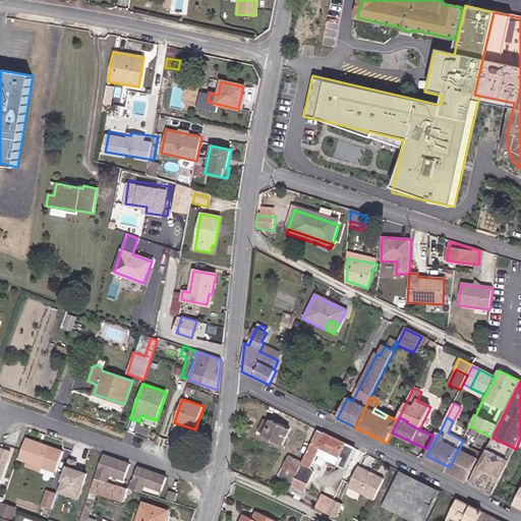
[(289,428),(271,420),(270,422),(264,419),(257,431),(264,435),(262,438),(281,446),(289,428)]
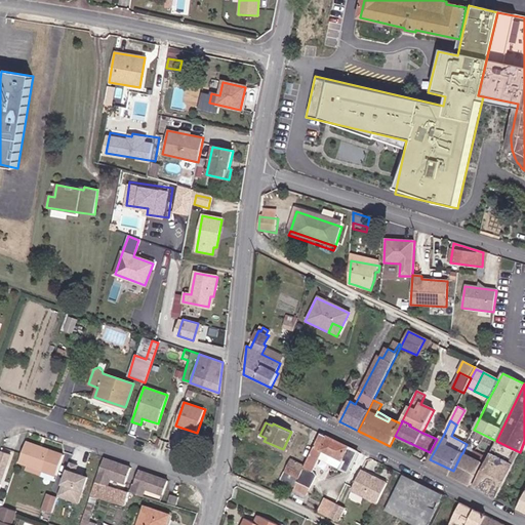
[(347,448),(319,434),(305,465),(297,481),(307,485),(320,460),(337,469),(347,448)]
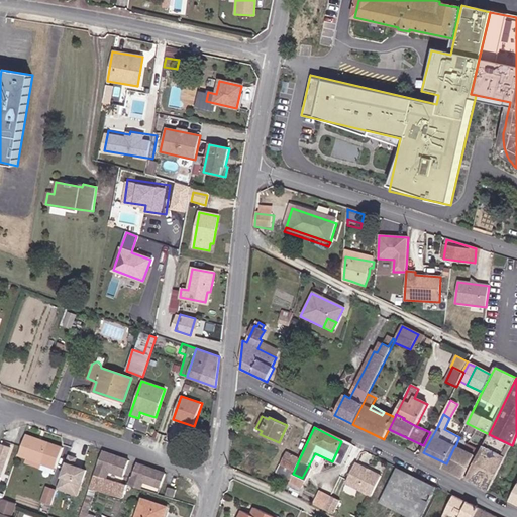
[(63,448),(26,436),(19,456),(27,458),(26,462),(39,468),(41,463),(56,469),(63,448)]
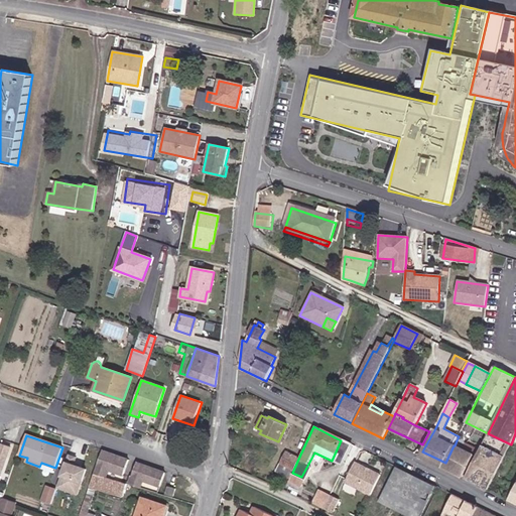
[(351,444),(341,440),(332,461),(341,466),(351,444)]
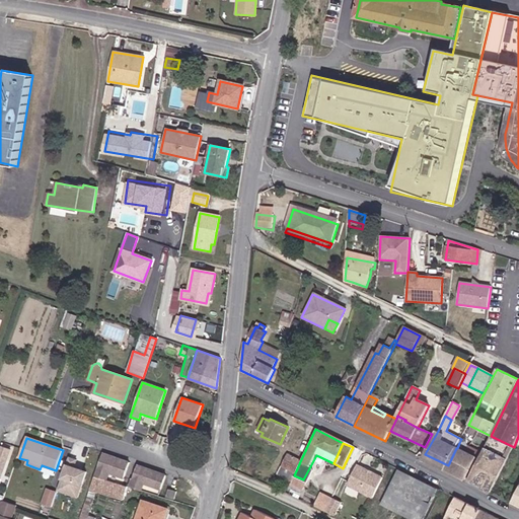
[(457,448),(477,458),(479,453),(459,443),(457,448)]
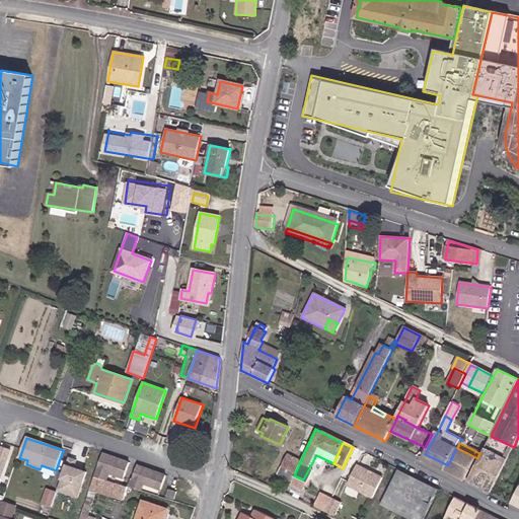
[(0,478),(11,449),(1,446),(0,449),(0,478)]
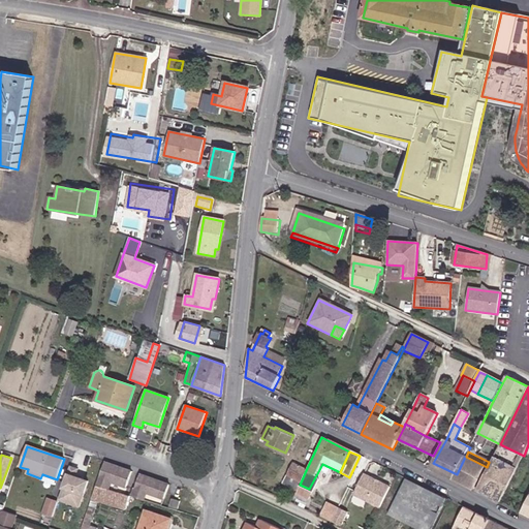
[(495,456),(477,491),(500,502),(518,468),(495,456)]
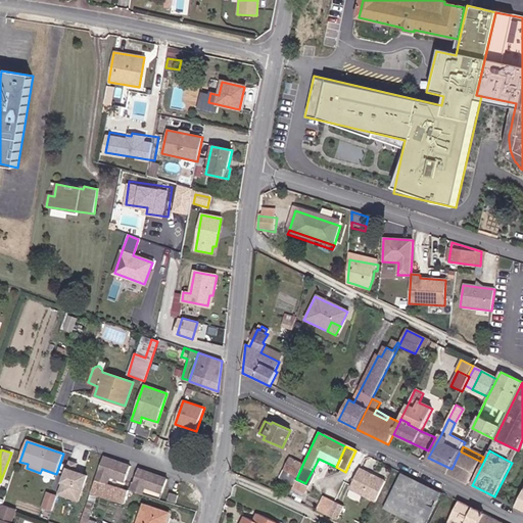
[(452,469),(448,474),(470,484),(481,462),(461,452),(460,452),(452,469)]
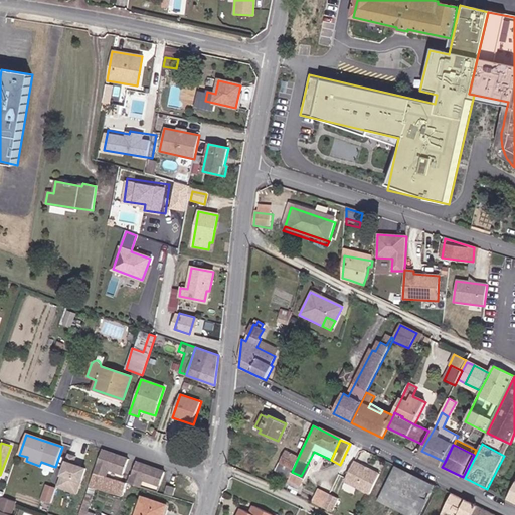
[(292,472),(299,456),(286,449),(276,468),(290,475),(292,472)]
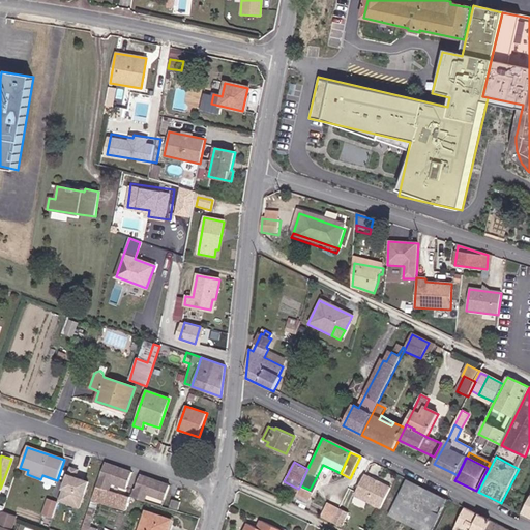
[(96,487),(109,491),(112,482),(126,488),(133,472),(106,463),(96,487)]
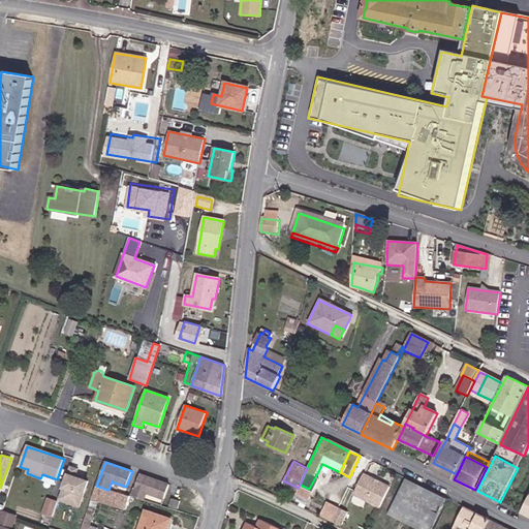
[(70,469),(60,499),(87,507),(96,477),(70,469)]
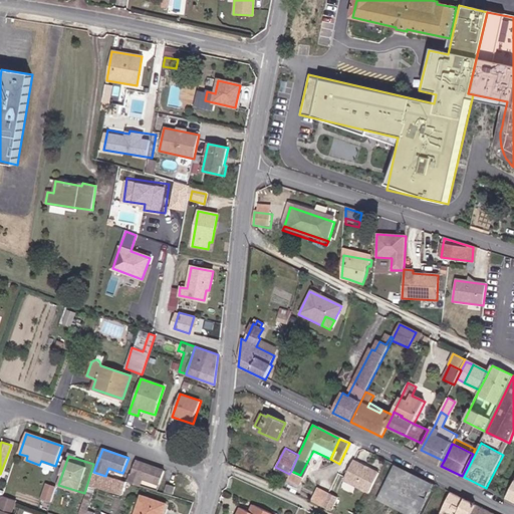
[(137,461),(129,483),(130,484),(139,461),(137,461)]
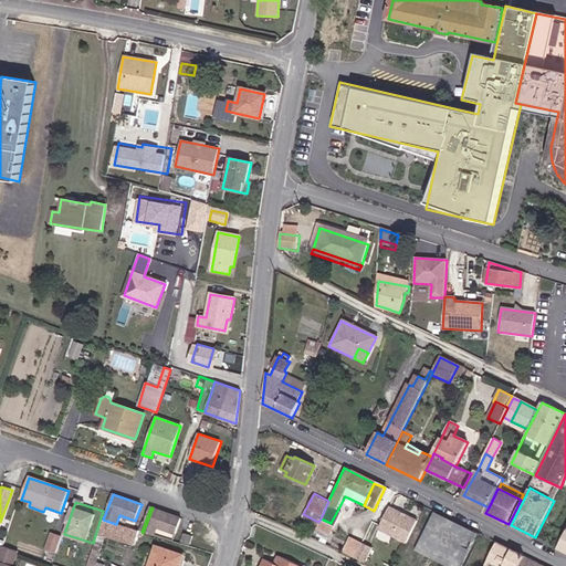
[(143,533),(154,536),(157,526),(176,534),(180,517),(153,507),(143,533)]
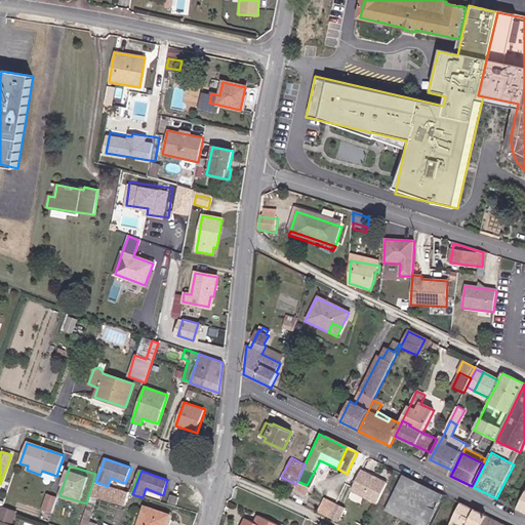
[(377,503),(387,484),(361,471),(351,490),(377,503)]
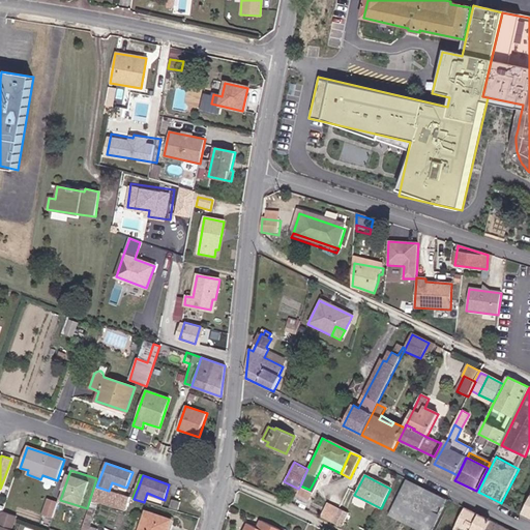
[(411,477),(393,516),(427,529),(437,529),(452,496),(411,477)]
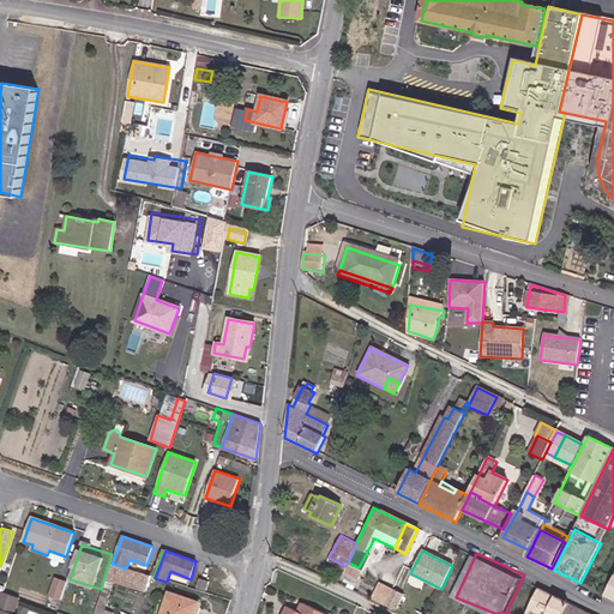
[(94,613),(112,613),(113,613),(106,609),(115,581),(139,588),(144,575),(126,569),(112,564),(94,613)]
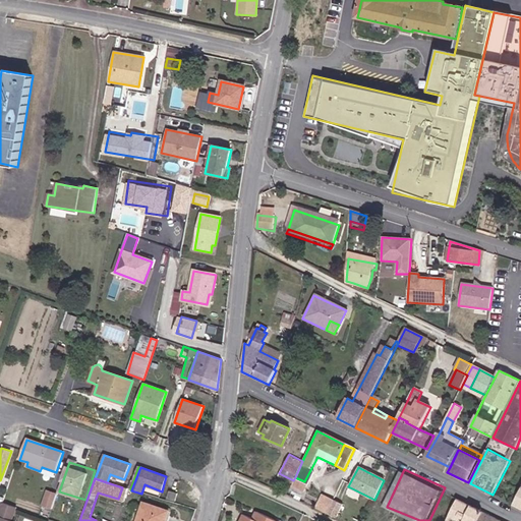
[(44,505),(53,509),(58,495),(49,490),(44,505)]
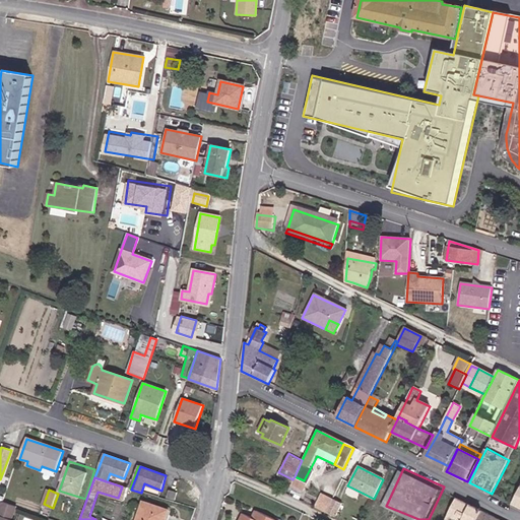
[(177,493),(170,491),(168,498),(175,500),(177,493)]
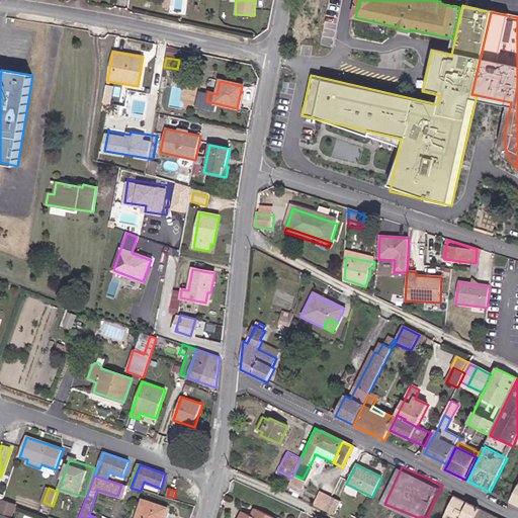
[(325,512),(331,498),(319,492),(312,506),(325,512)]
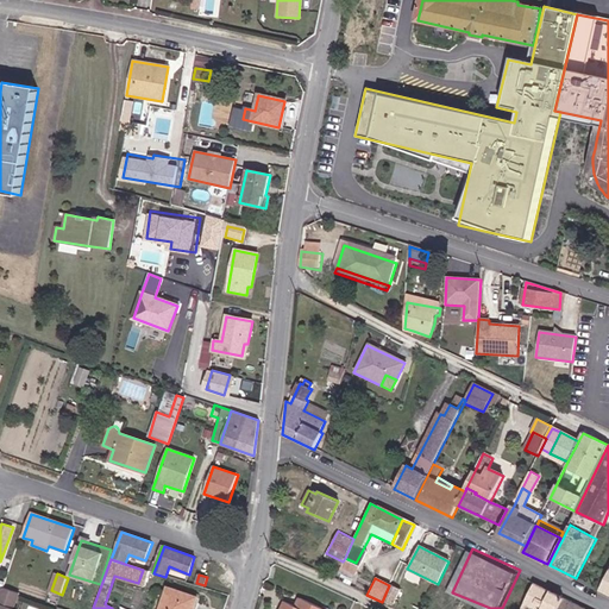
[(558,608),(564,598),(534,584),(520,608),(529,608),(531,608),(533,608),(558,608)]
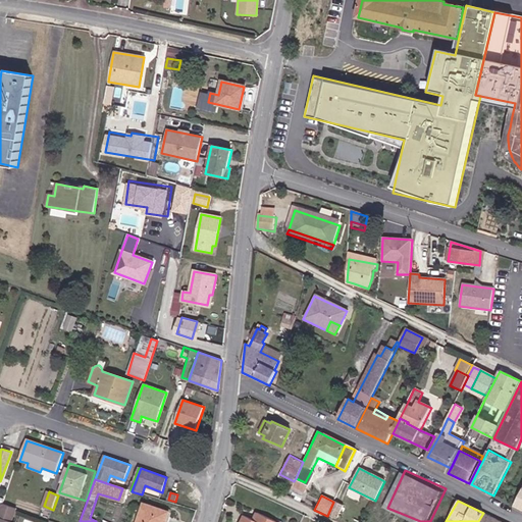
[(333,502),(327,516),(332,518),(336,520),(343,506),(333,502)]
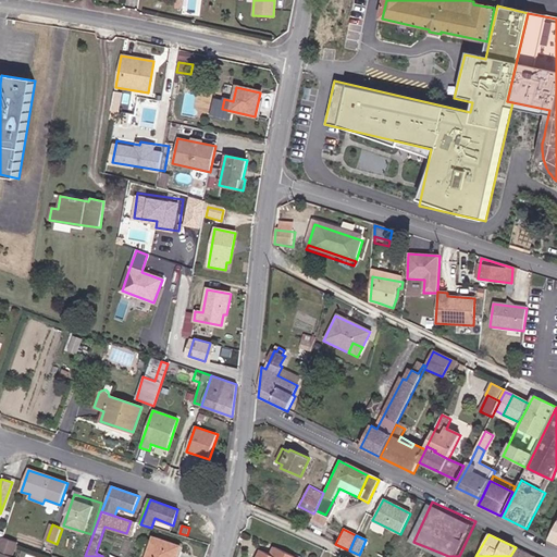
[(12,556),(16,542),(2,537),(0,544),(0,556),(12,556)]
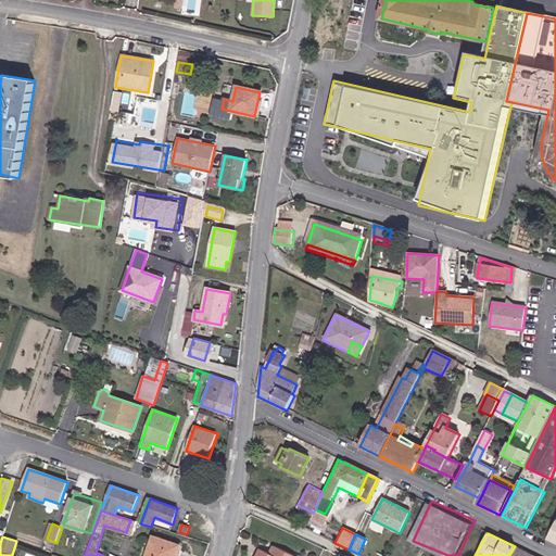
[(175,555),(179,546),(153,536),(146,555),(175,555)]
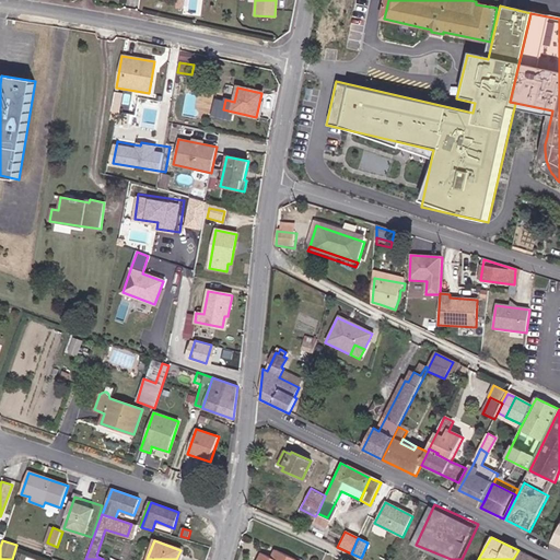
[(298,559),(276,550),(275,552),(290,559),(298,559)]
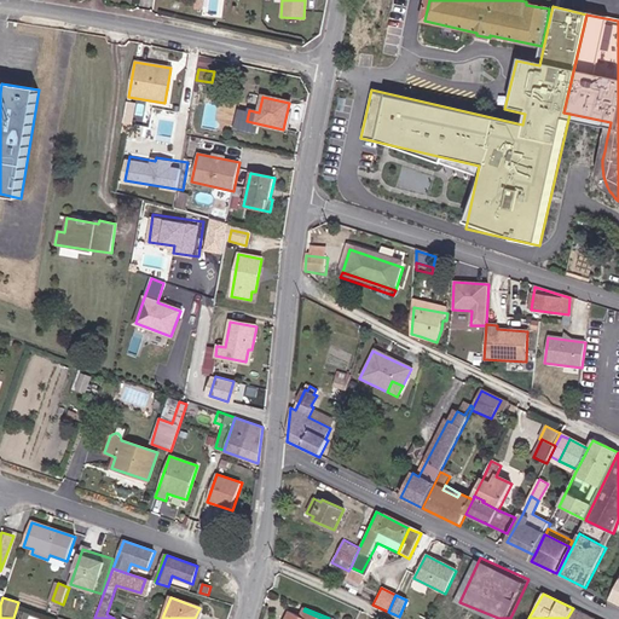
[(594,618),(573,608),(567,618),(594,618)]
